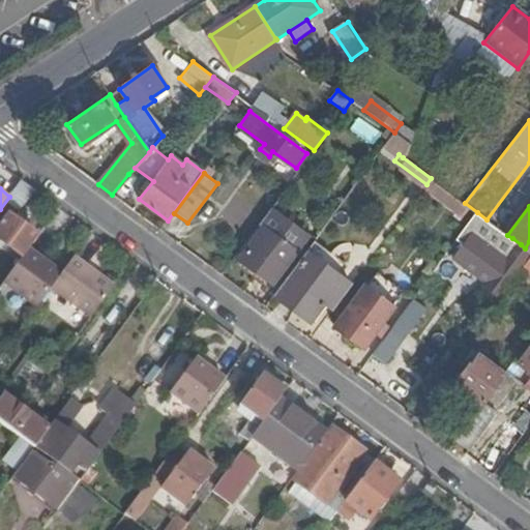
[(264,227),(241,259),(259,272),(256,276),(267,285),(270,281),(272,283),(306,236),(270,209),(260,224),(264,227)]
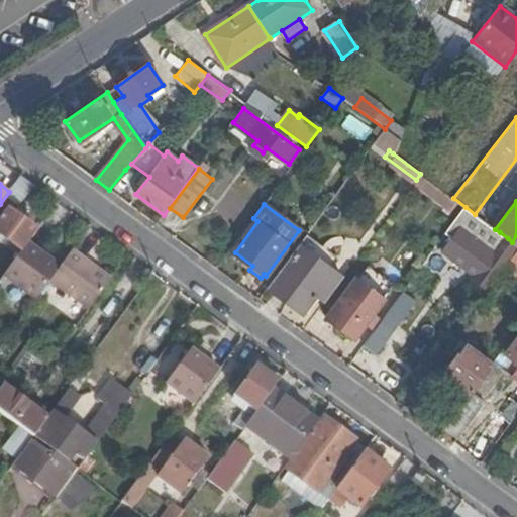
[(475,214),(466,207),(459,216),(492,242),(500,232),(495,229),(475,214)]
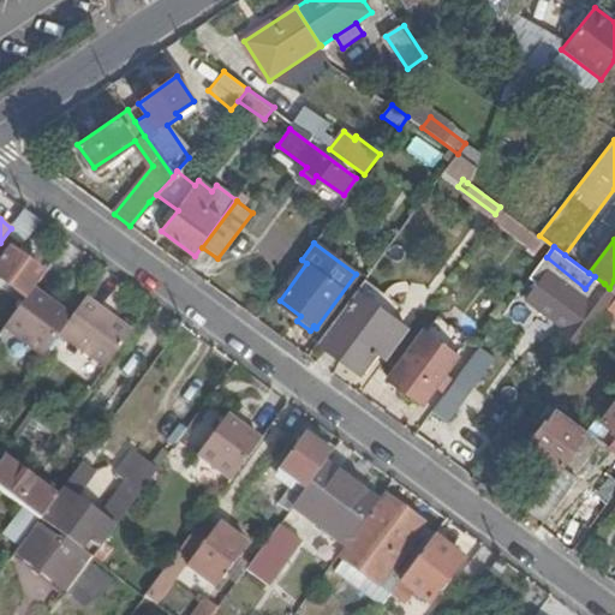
[(1,263),(0,261),(0,279),(24,298),(42,274),(11,251),(1,263)]
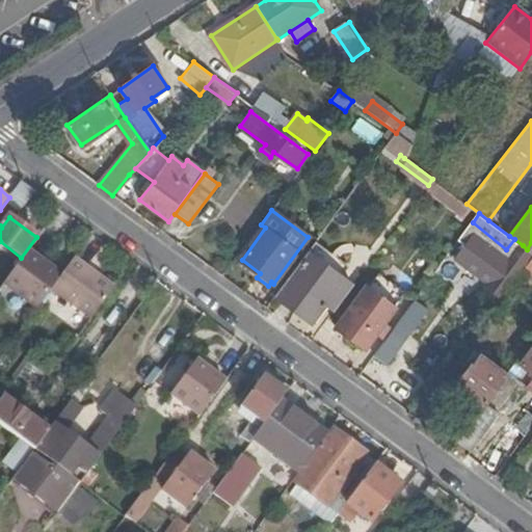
[(506,249),(473,222),(462,237),(470,242),(474,237),(509,263),(523,245),(514,239),(506,249)]
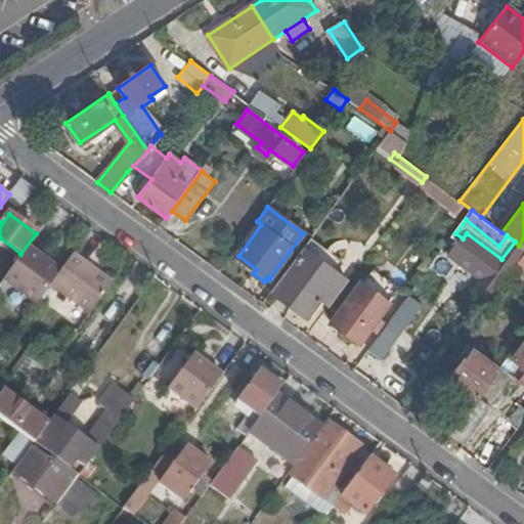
[(523,249),(519,246),(515,242),(501,259),(467,233),(463,238),(450,256),(483,280),(480,285),(495,297),(516,270),(517,268),(523,259),(523,249)]
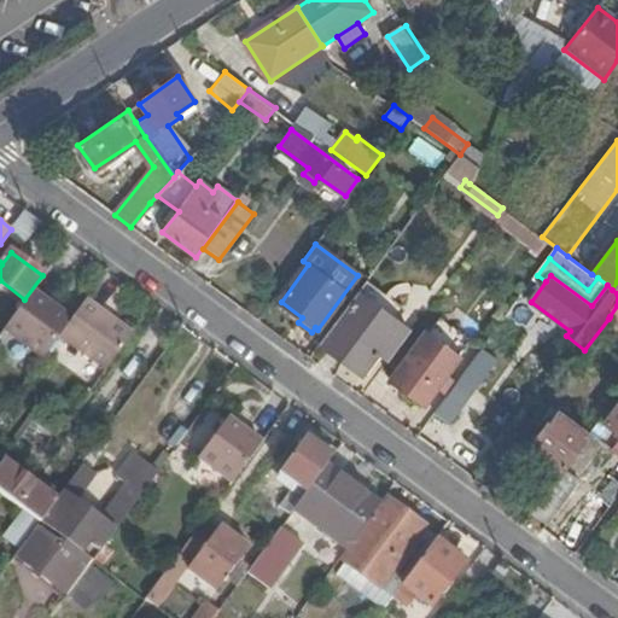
[(406,307),(367,280),(359,292),(396,320),(406,307)]
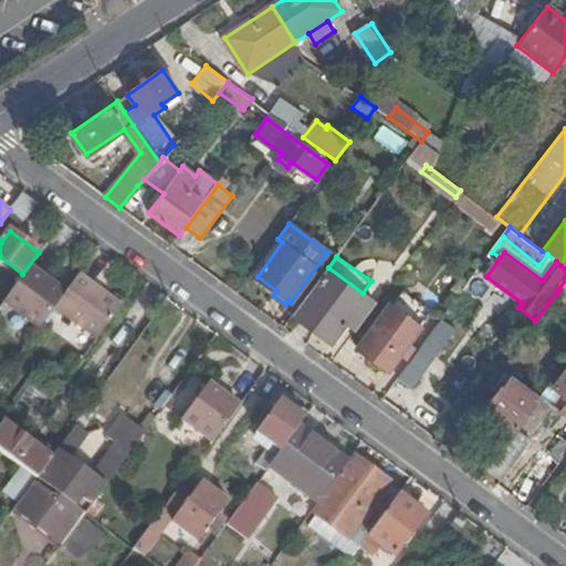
[(4,304),(11,308),(39,272),(32,268),(4,304)]
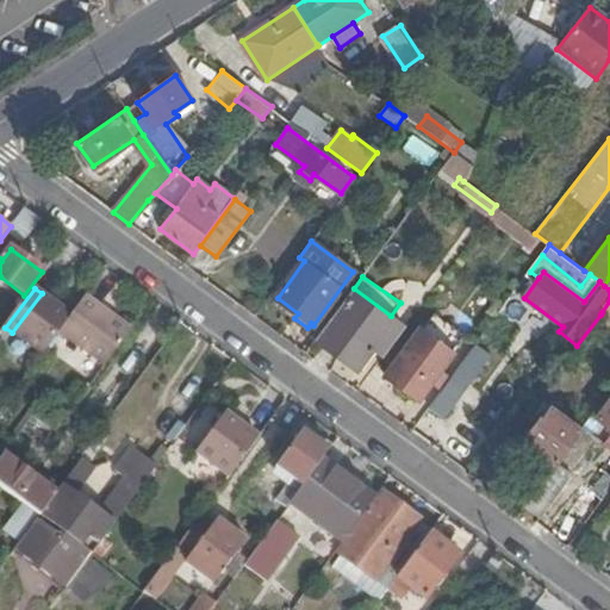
[(384,358),(405,327),(391,316),(354,288),(331,318),(316,340),(358,371),(373,349),(384,358)]
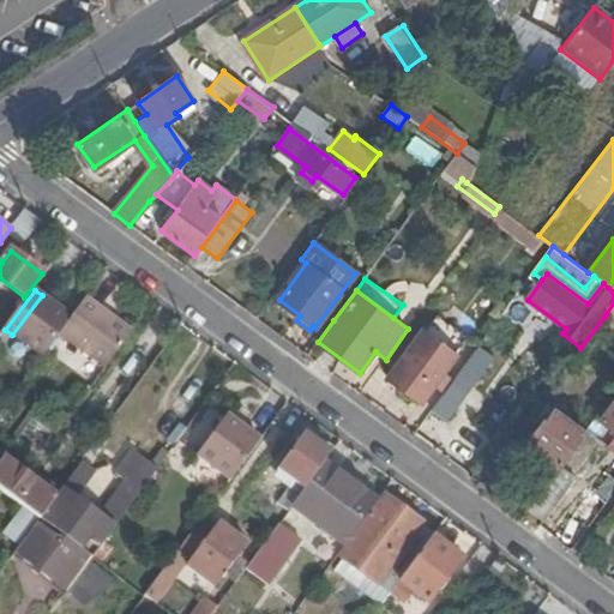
[(12,335),(43,357),(59,336),(73,318),(42,295),(12,335)]
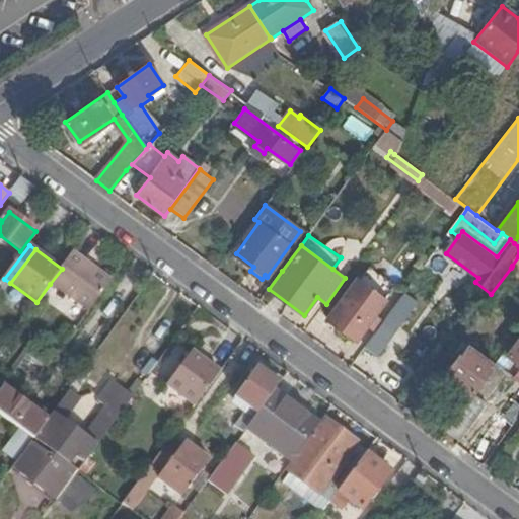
[(50,284),(88,312),(113,281),(73,252),(62,269),(50,284)]
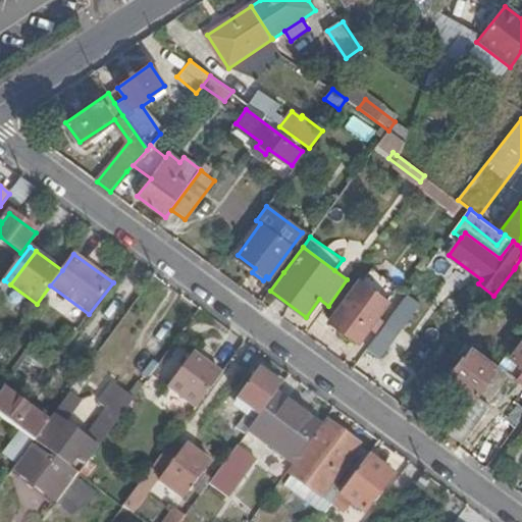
[(255,268),(240,257),(237,261),(252,272),(255,268)]
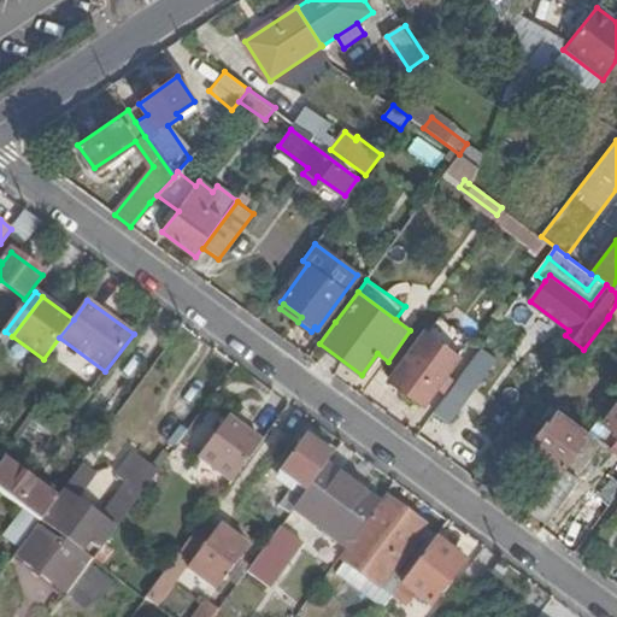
[(459,357),(424,331),(389,378),(423,404),(459,357)]
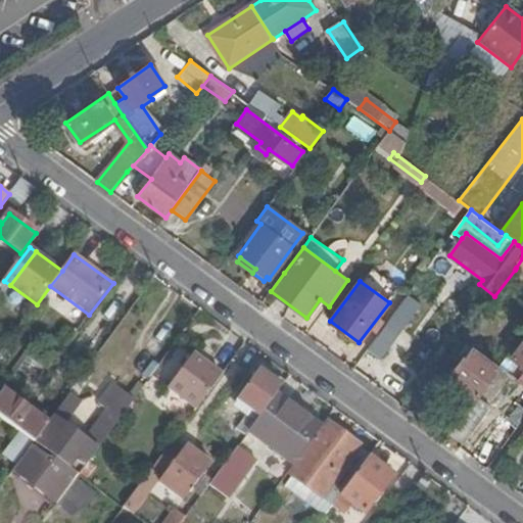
[(392,316),(406,325),(423,302),(410,293),(392,316)]
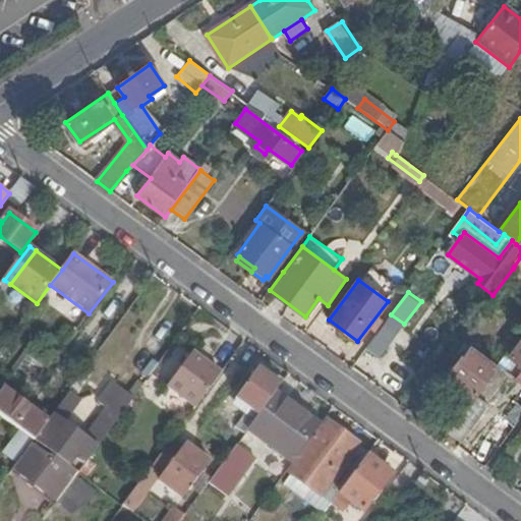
[(391,314),(366,349),(378,358),(404,324),(391,314)]
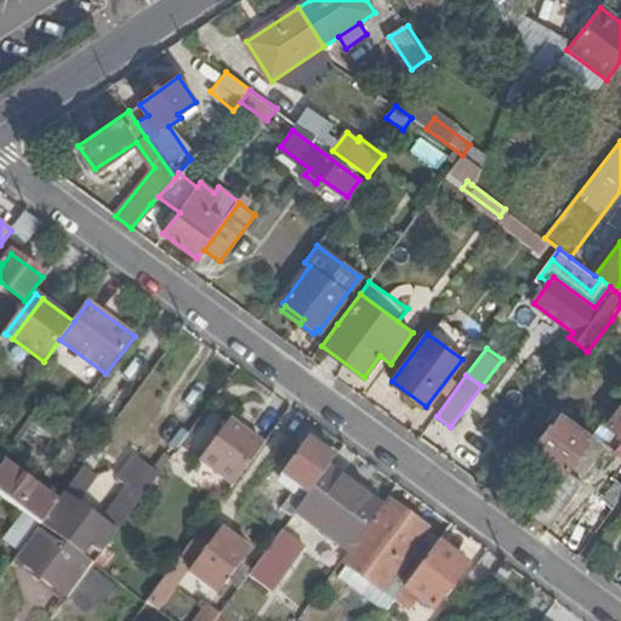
[(620,408),(608,425),(620,434),(620,408)]
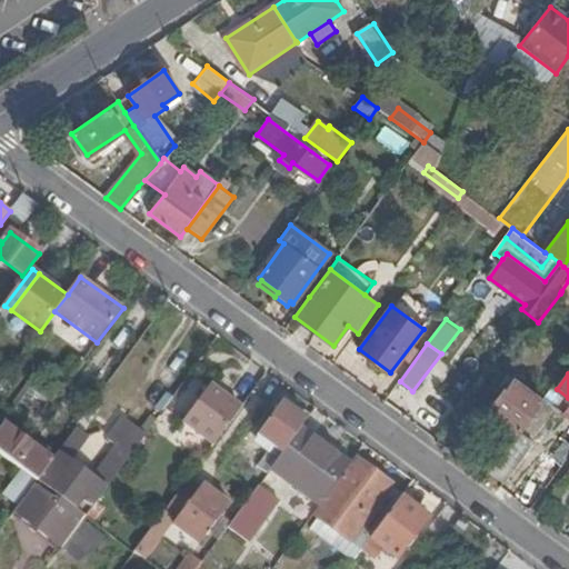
[(488,409),(519,432),(542,401),(513,380),(506,390),(503,388),(488,409)]
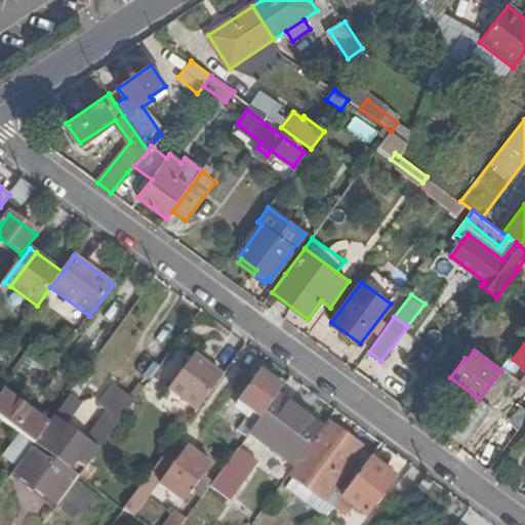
[(198,411),(223,378),(194,358),(169,390),(198,411)]
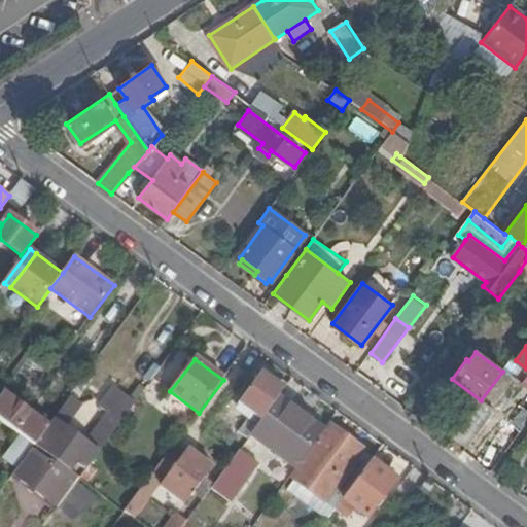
[(254,433),(279,399),(286,389),(262,372),(239,403),(252,414),(239,430),(250,440),(253,434),(254,433)]
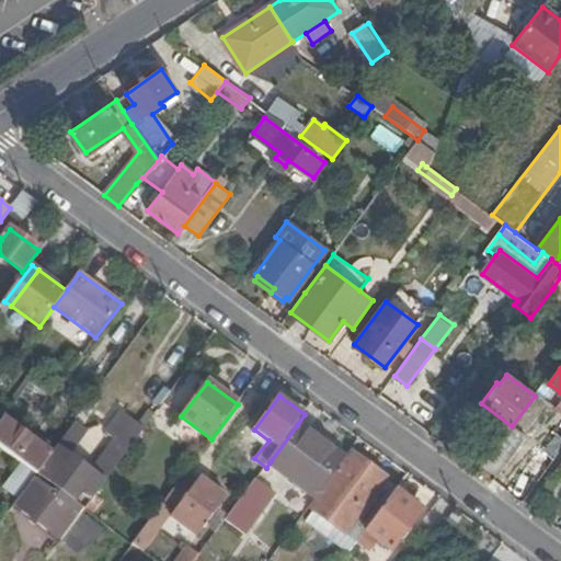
[(73,501),(86,508),(145,428),(122,412),(106,434),(115,441),(92,473),(67,455),(84,431),(75,422),(55,449),(36,473),(73,501)]
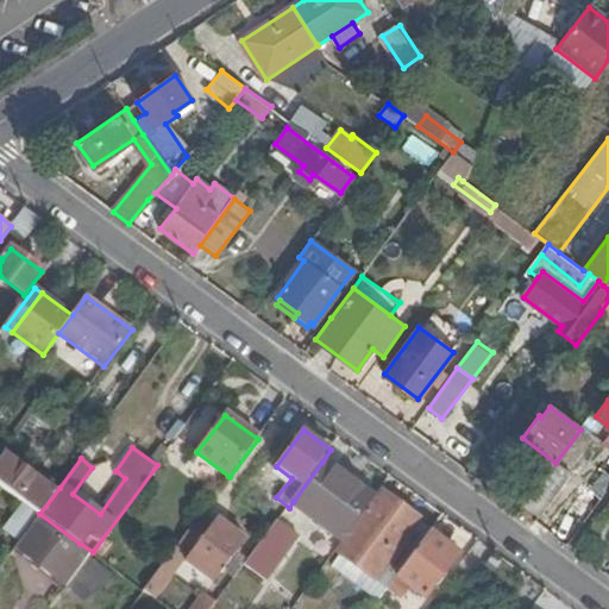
[(0,484),(26,503),(39,514),(60,488),(54,483),(49,489),(37,479),(13,462),(4,454),(7,450),(6,450),(0,457),(0,484)]
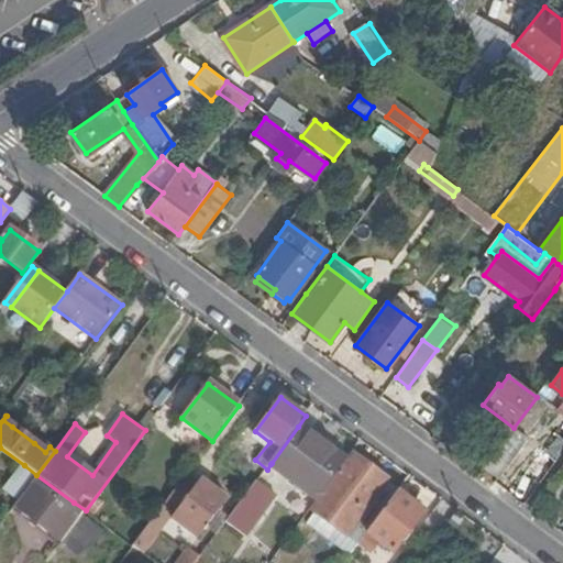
[(12,427),(34,443),(39,439),(15,422),(12,427)]
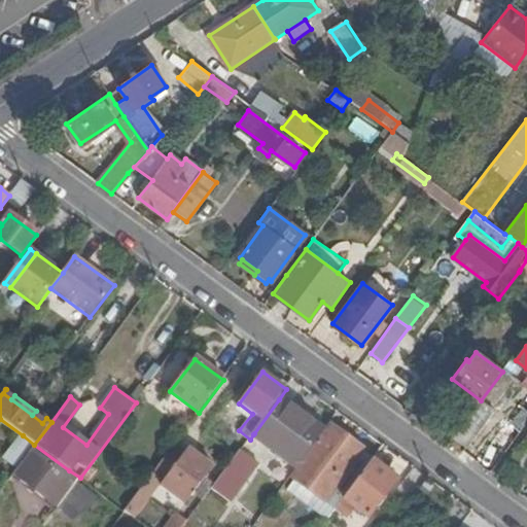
[(254,433),(297,465),(310,449),(308,448),(325,425),(306,411),(302,416),(279,399),(254,433)]
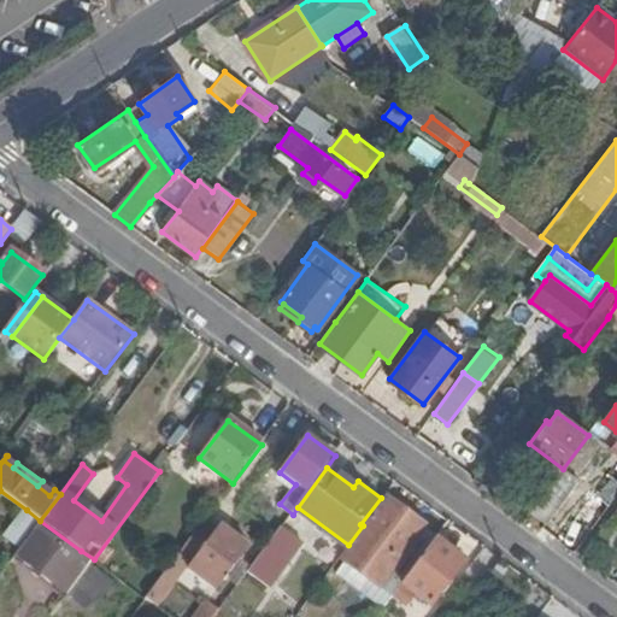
[(563,469),(532,511),(546,522),(579,480),(563,469)]
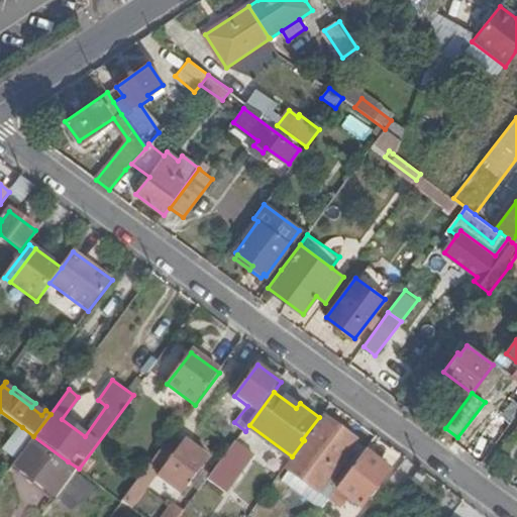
[(287,468),(329,500),(337,490),(365,451),(367,448),(325,417),(287,468)]
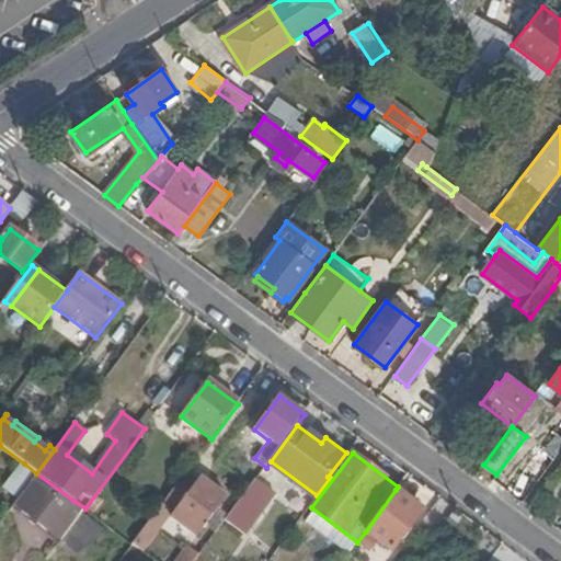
[(18,499),(33,479),(36,473),(24,464),(6,489),(18,499)]
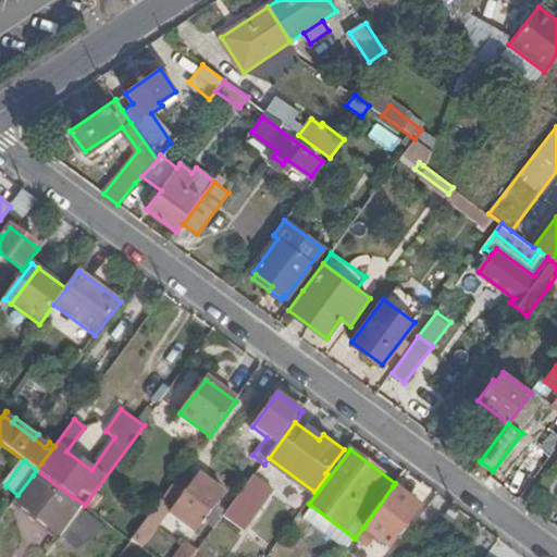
[(185,471),(159,506),(197,534),(226,495),(210,482),(206,486),(198,481),(185,471)]
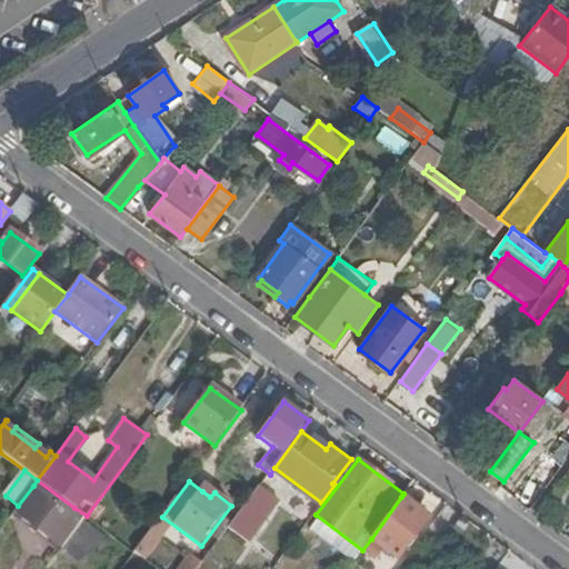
[(83,520),(87,516),(75,508),(67,518),(62,515),(59,519),(55,516),(62,507),(33,486),(18,506),(13,512),(49,539),(56,543),(62,549),(83,520)]
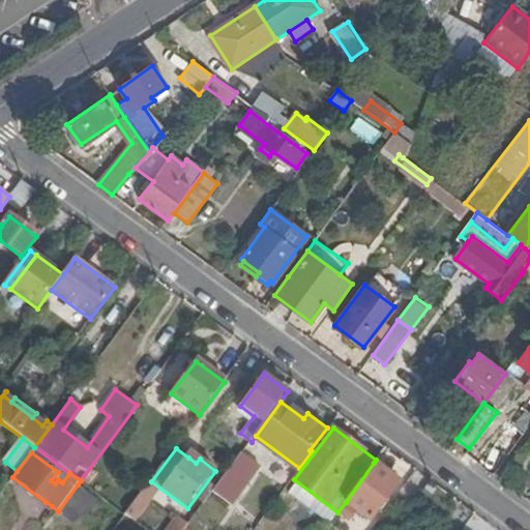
[(196,463),(200,459),(192,452),(188,458),(196,463)]
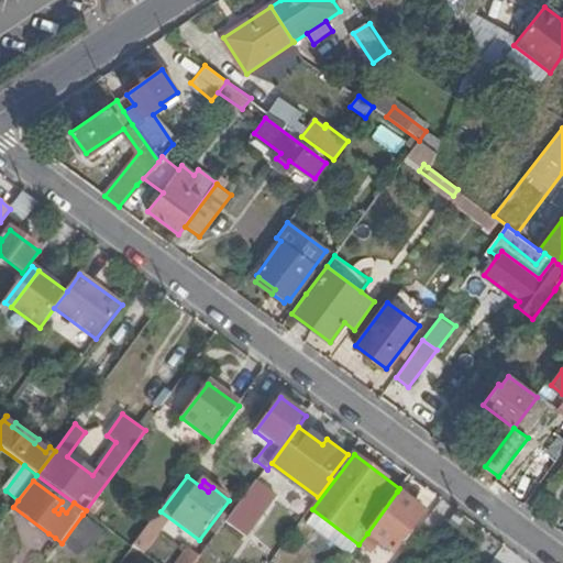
[(397,492),(367,533),(394,553),(424,511),(397,492)]
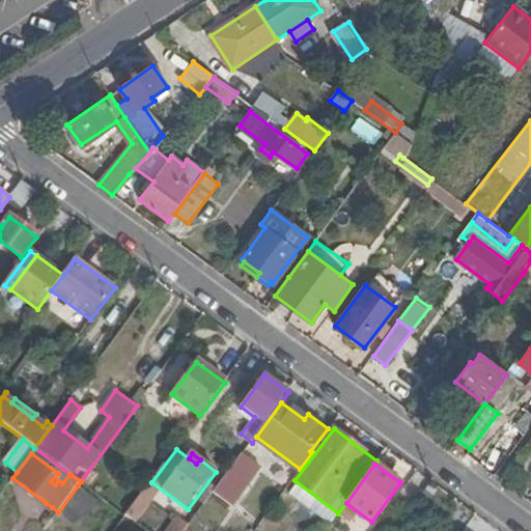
[(98,501),(78,485),(58,512),(56,515),(76,530),(98,501)]
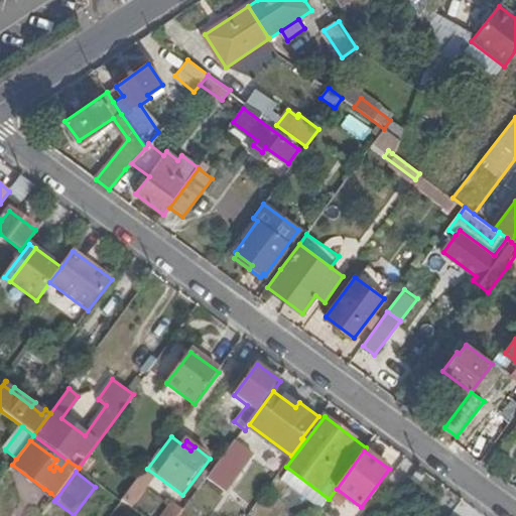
[(47,498),(50,493),(44,489),(41,494),(47,498)]
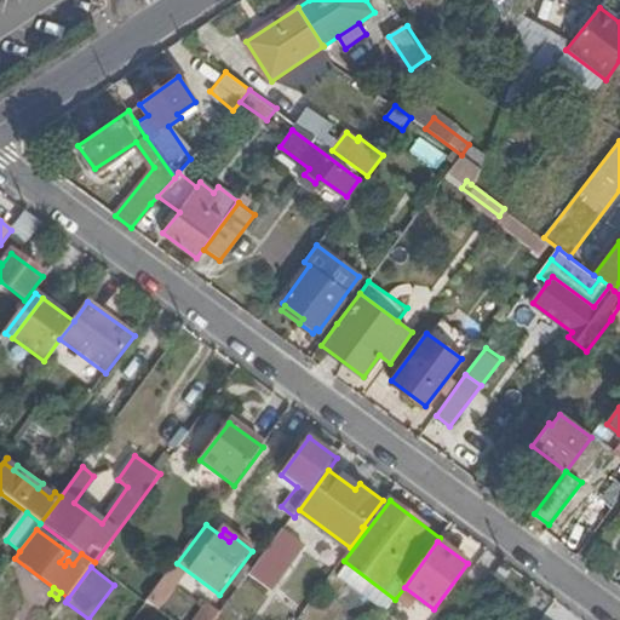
[(208,604),(195,619),(216,619),(222,613),(208,604)]
